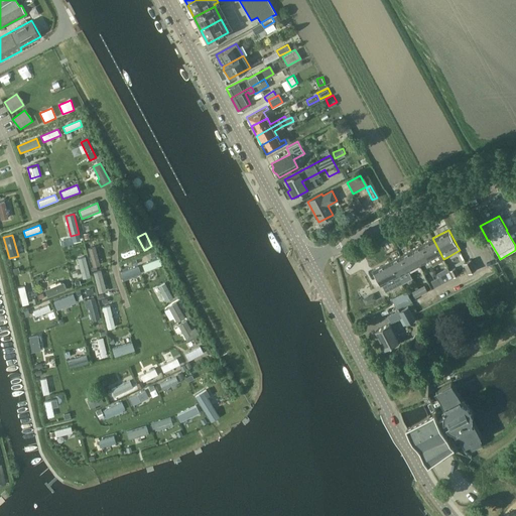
[(443,259),(432,238),(423,243),(422,244),(430,259),(433,264),(443,259)]
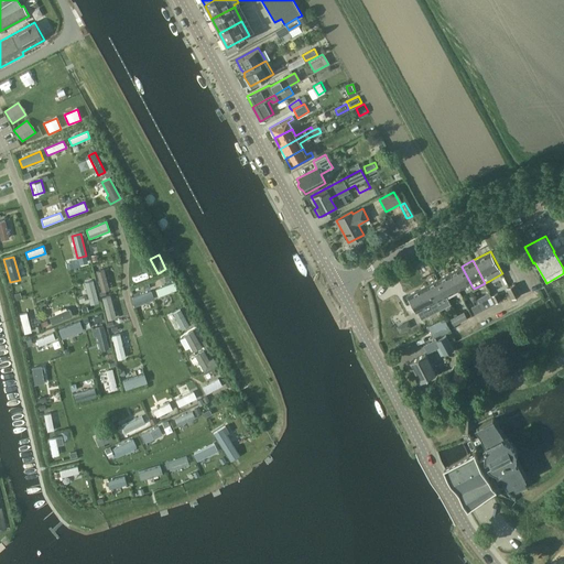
[(470,283),(462,267),(449,273),(458,290),(470,283)]
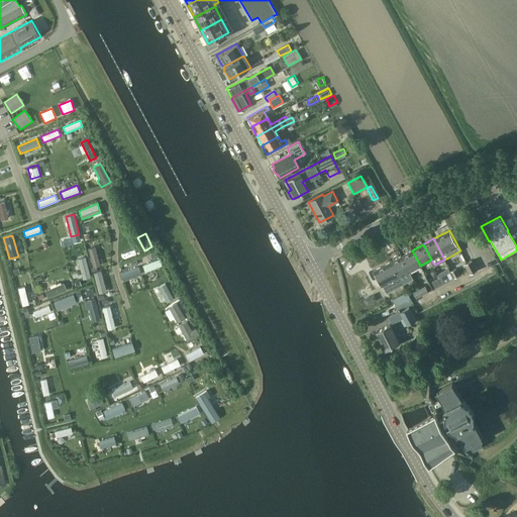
[(100,266),(95,247),(88,248),(92,268),(100,266)]
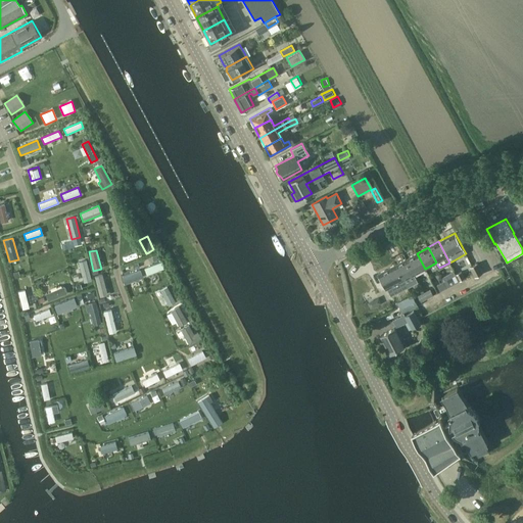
[(425,269),(417,253),(407,258),(415,274),(425,269)]
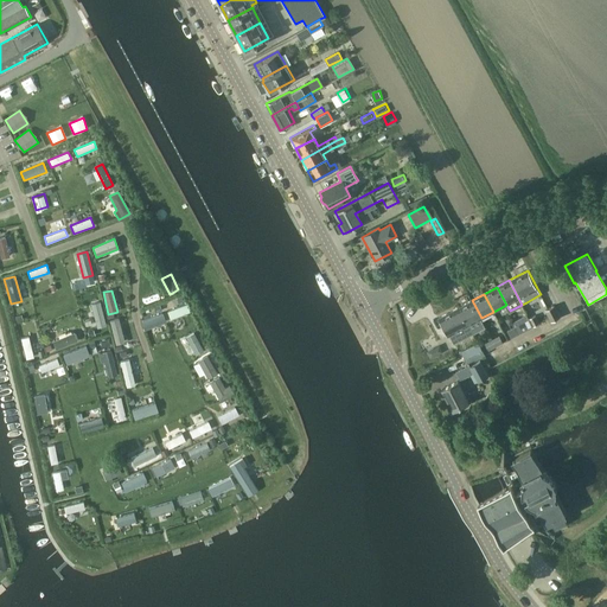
[(481,318),(472,300),(468,302),(460,307),(470,325),(478,319),(481,318)]
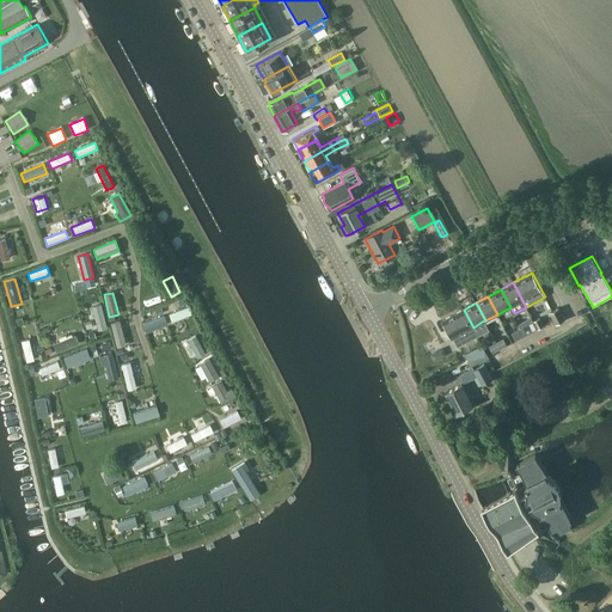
[(108,328),(101,305),(91,307),(98,331),(108,328)]
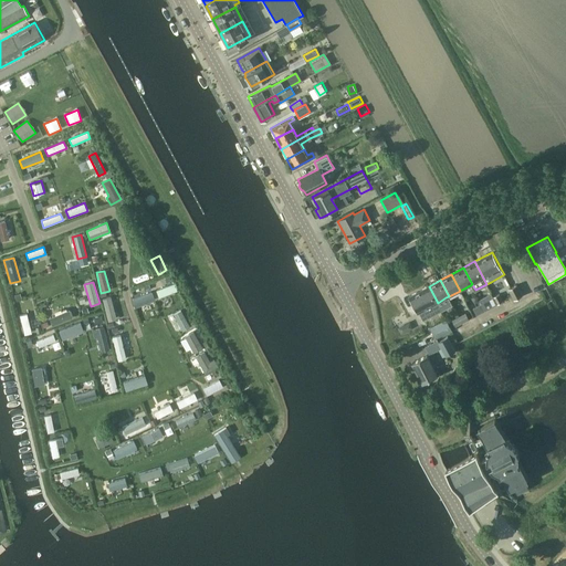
[(177,291),(175,283),(156,290),(158,297),(177,291)]
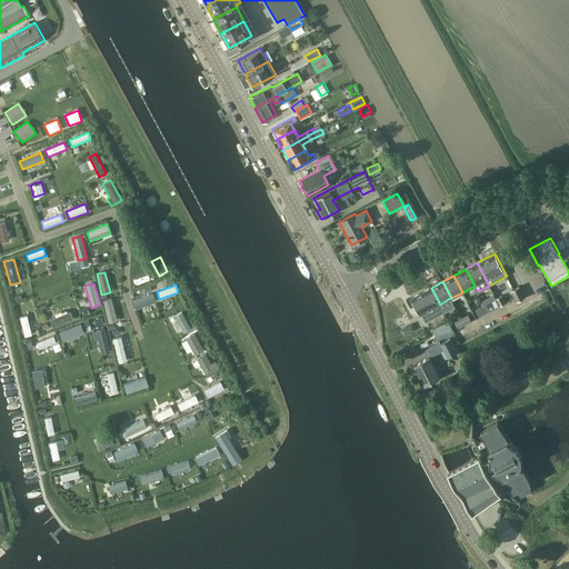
[(526,297),(519,287),(511,291),(517,301),(526,297)]
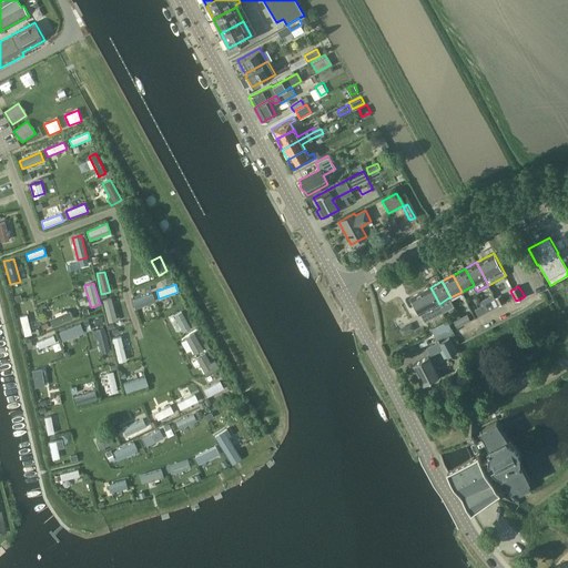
[(439,304),(430,287),(425,290),(411,297),(419,314),(434,306),(439,304)]
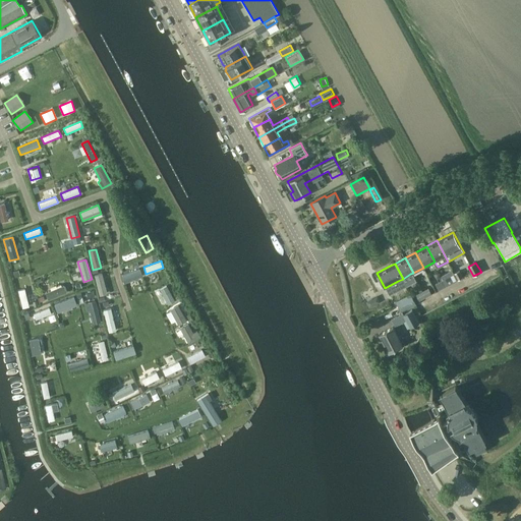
[(142,276),(139,269),(121,276),(124,283),(142,276)]
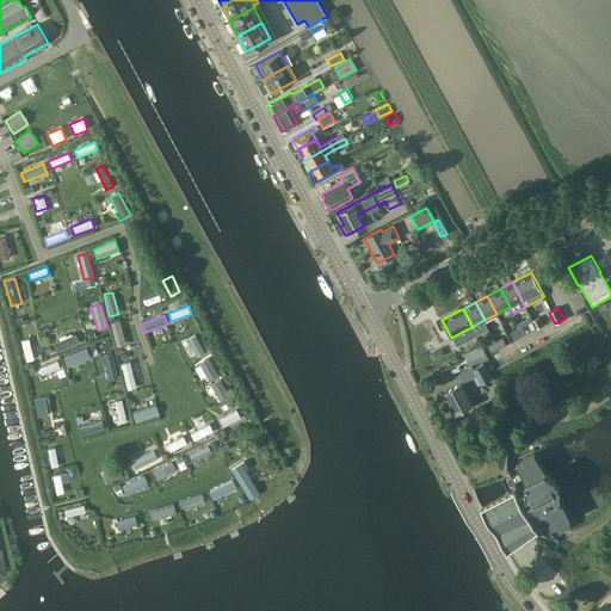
[(537,328),(543,326),(538,318),(532,321),(537,328)]
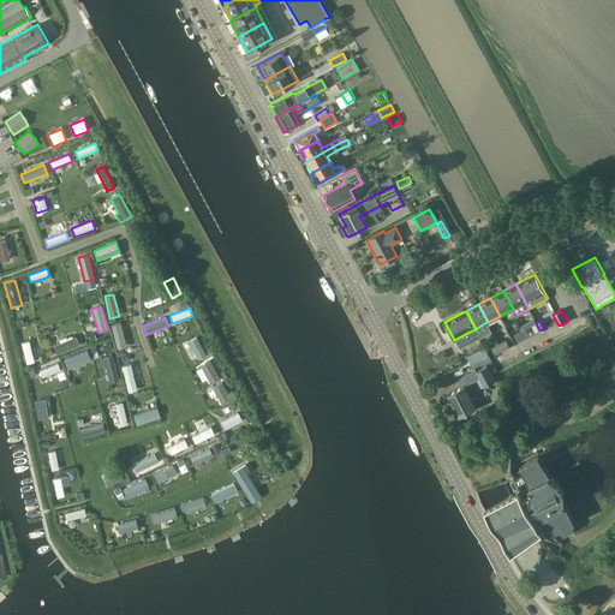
[(126,347),(119,323),(111,326),(117,350),(126,347)]
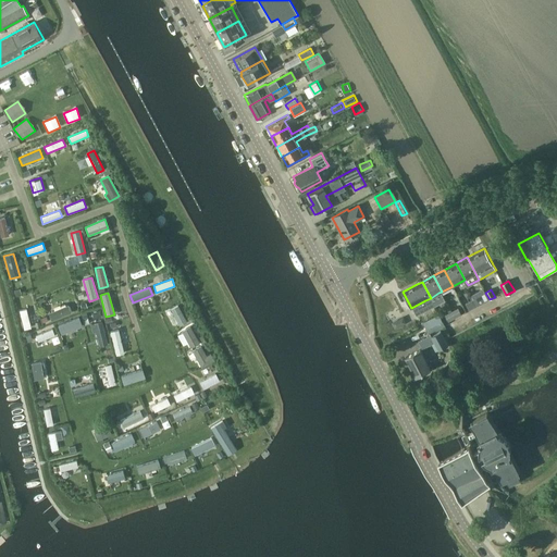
[(469,310),(485,302),(481,295),(466,304),(469,310)]
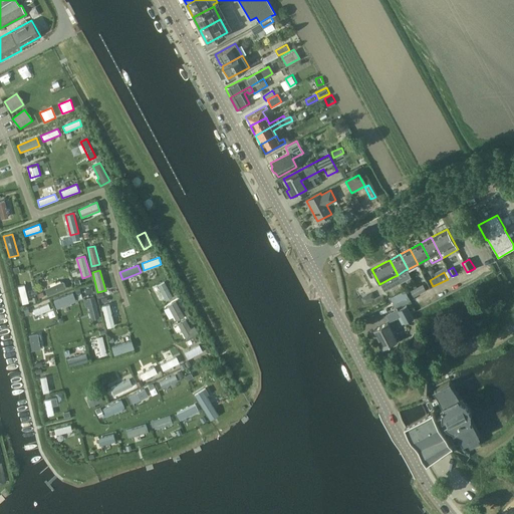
[(65,289),(62,281),(44,288),(47,296),(65,289)]
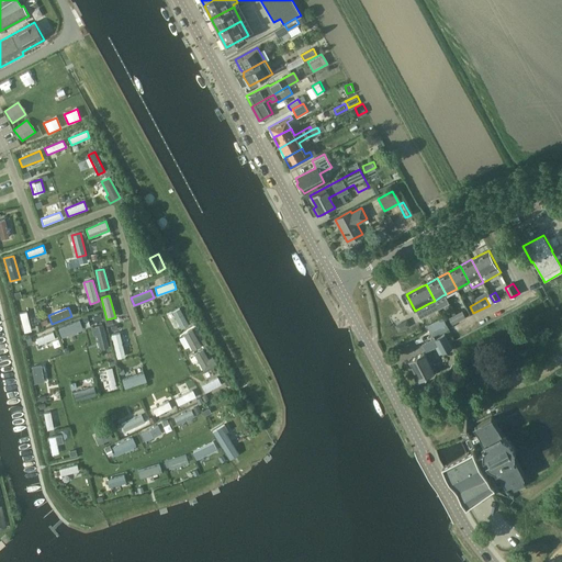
[(188,326),(179,308),(172,312),(182,329),(188,326)]
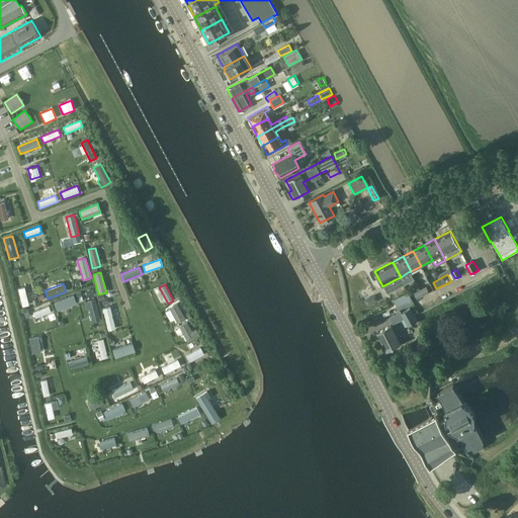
[(419,298),(432,291),(429,285),(416,292),(419,298)]
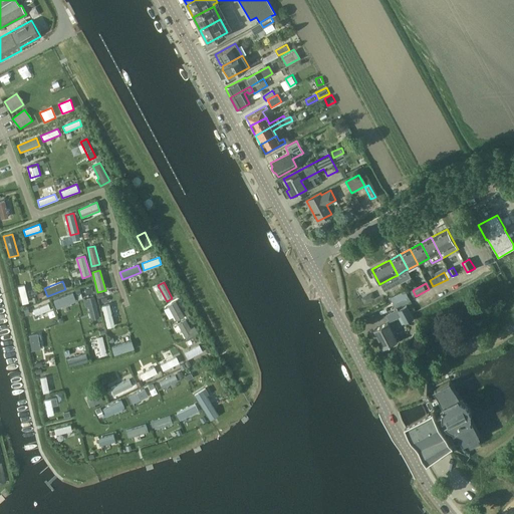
[(28,303),(24,285),(18,287),(21,304),(28,303)]
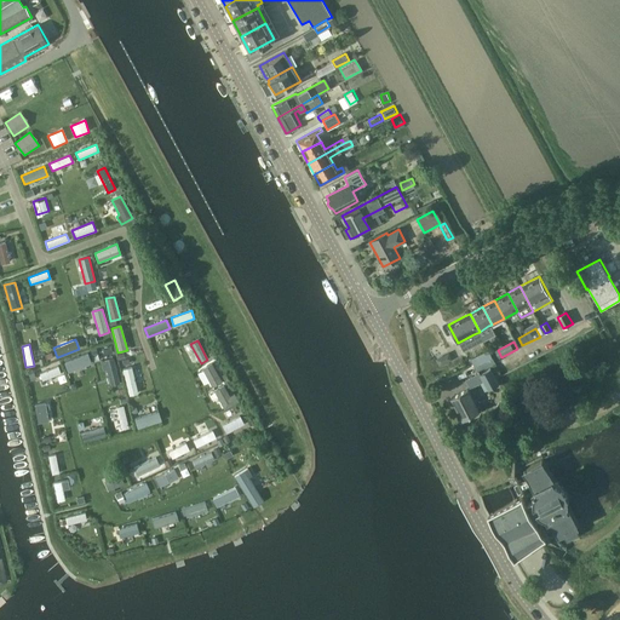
[(488,363),(495,360),(491,351),(484,355),(488,363)]
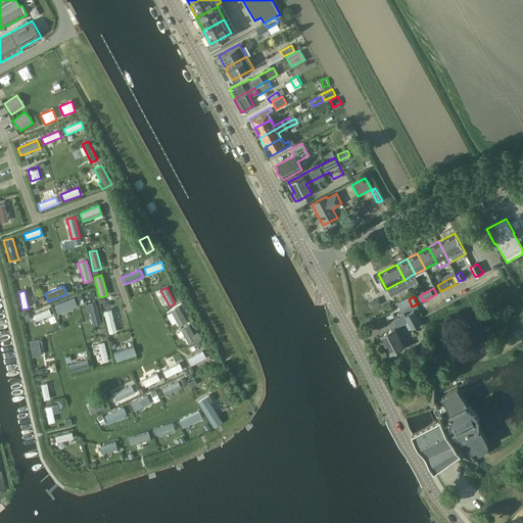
[(78,306),(74,298),(54,305),(57,314),(78,306)]
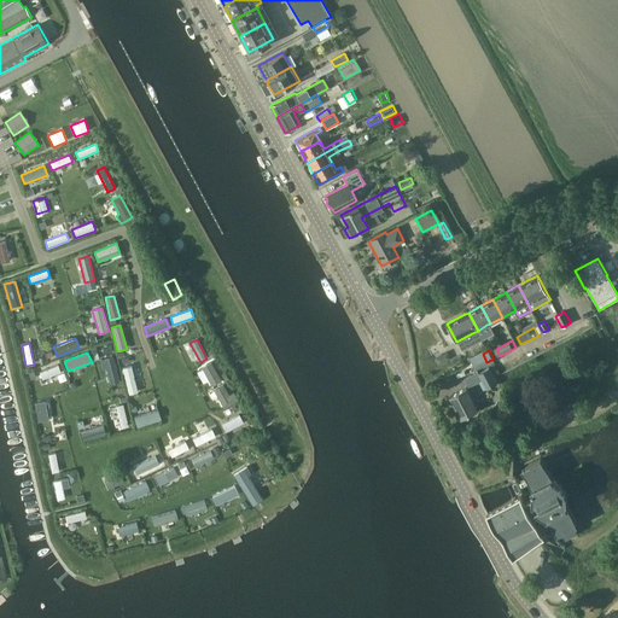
[(483,354),(473,359),(478,367),(487,362),(483,354)]
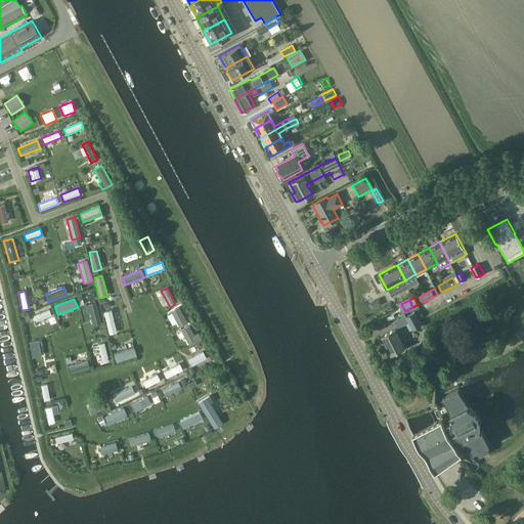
[(100,323),(95,302),(88,304),(93,325),(100,323)]
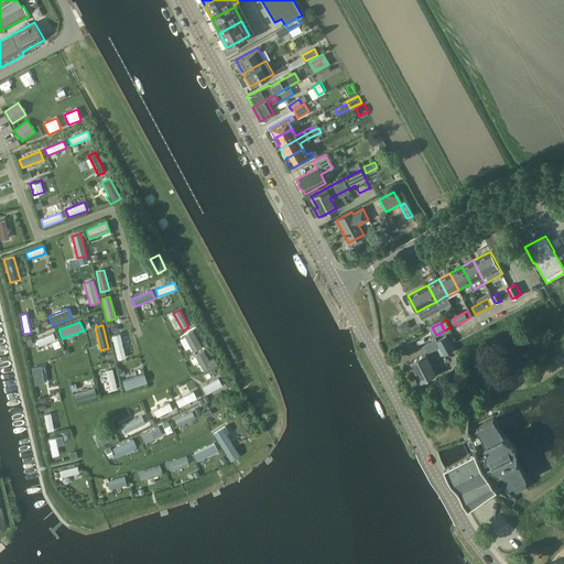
[(202,347),(193,331),(184,335),(193,351),(202,347)]
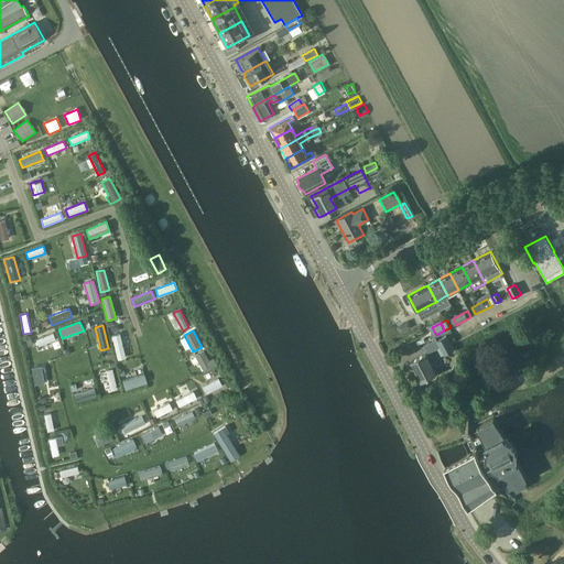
[(55,340),(53,333),(35,339),(38,347),(55,340)]
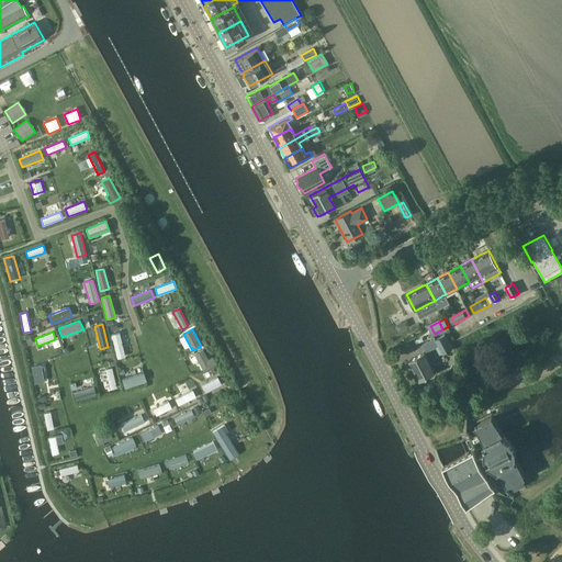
[(442,352),(452,347),(444,332),(423,344),(427,351),(438,345),(442,352)]
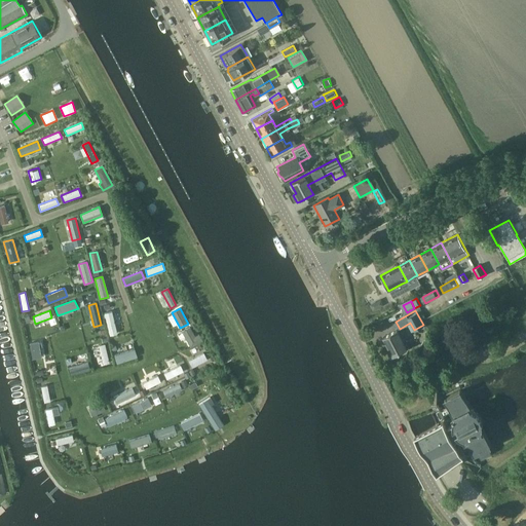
[(117,334),(112,311),(104,312),(110,336),(117,334)]
